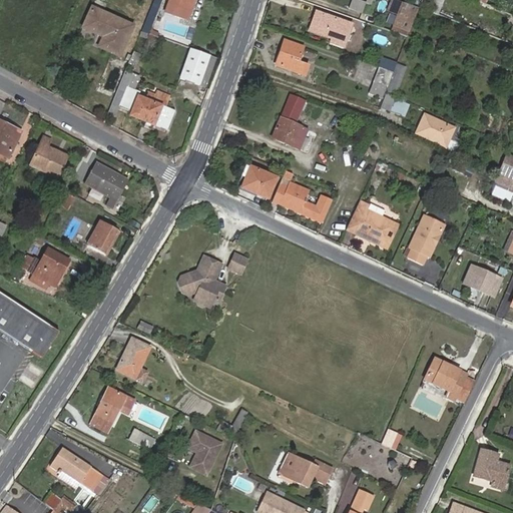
[(155,0),(143,30),(146,32),(148,28),(150,29),(160,1),(156,0),(155,0)]
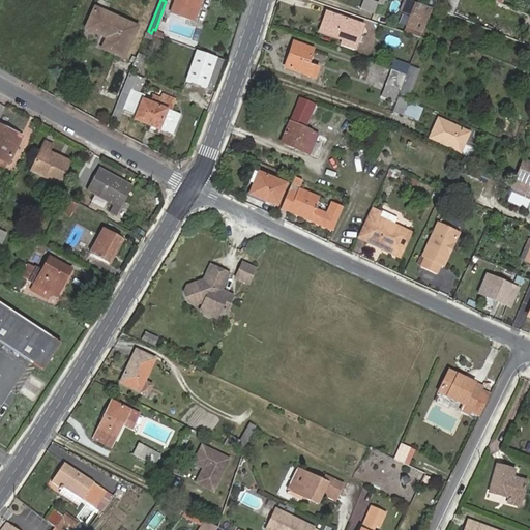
[(197,13),(201,0),(175,0),(174,5),(197,13)]
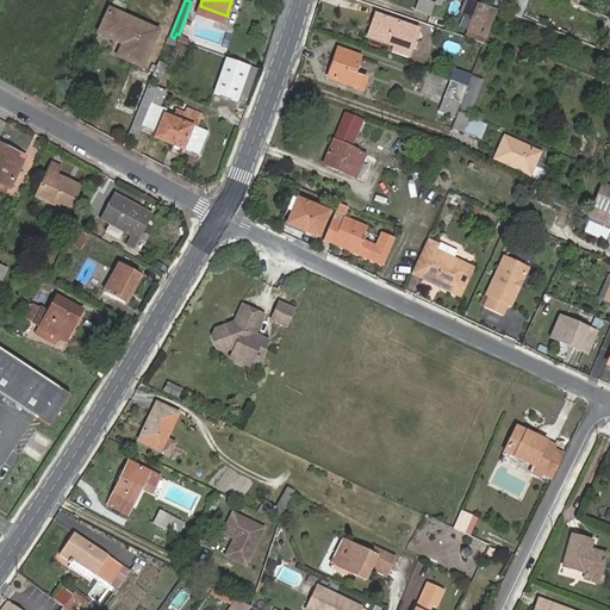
[(436,2),(428,0),(421,0),(418,11),(433,16),(436,2)]
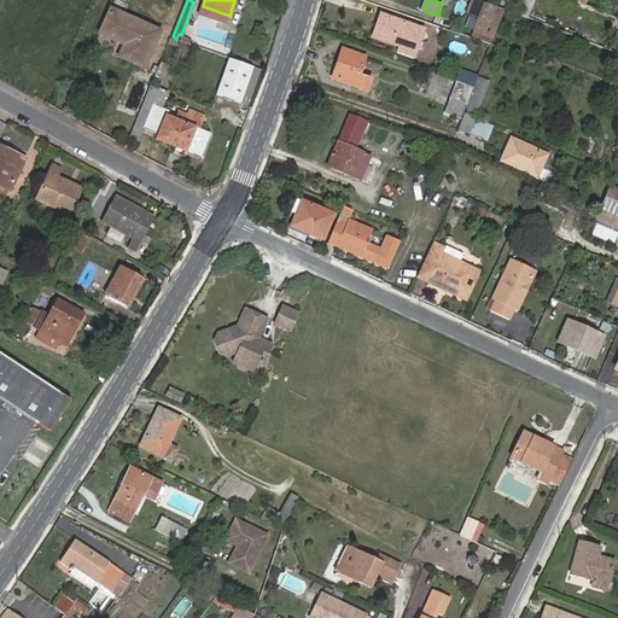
[(503,11),(506,7),(508,0),(499,0),(496,9),(503,11)]
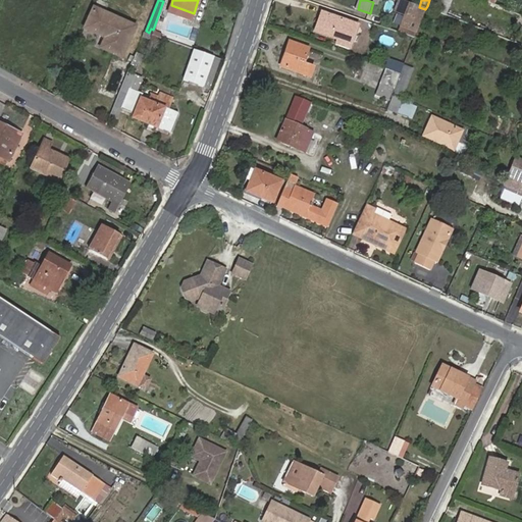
[(452,0),(429,0),(427,6),(447,14),(452,0)]
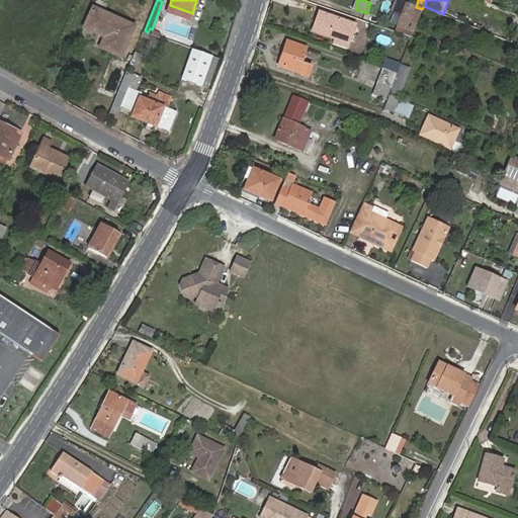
[(413,33),(415,28),(421,14),(414,11),(416,7),(398,1),(394,12),(403,16),(398,27),(413,33)]
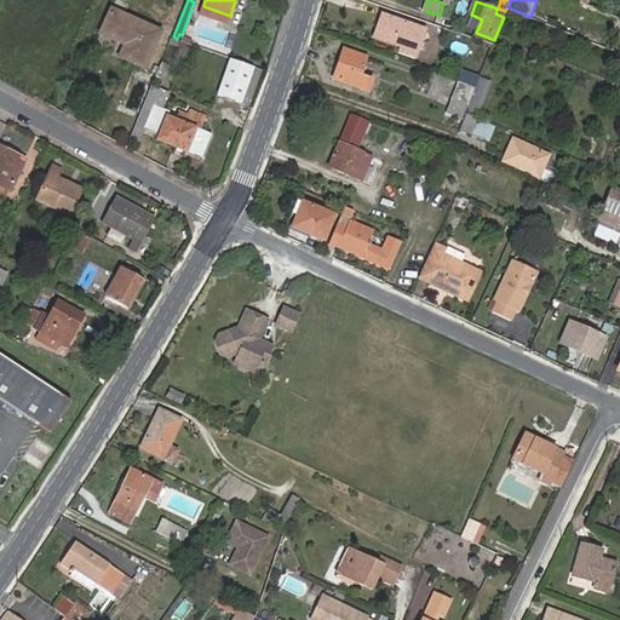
[(110,9),(101,34),(126,45),(121,57),(135,63),(150,24),(110,9)]
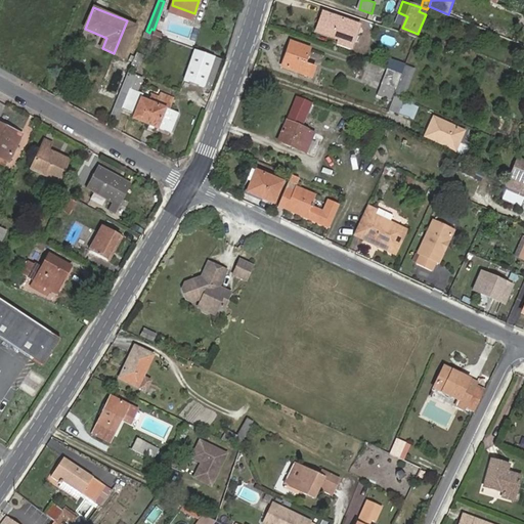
[(358,26),(322,13),(315,32),(338,40),(337,45),(350,50),(358,26)]
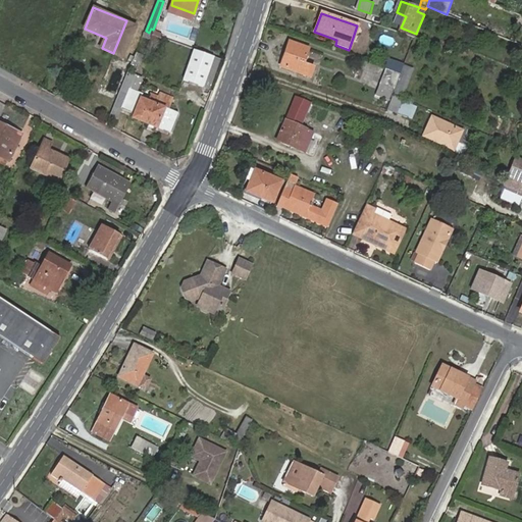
[(396,13),(390,27),(399,30),(403,16),(396,13)]
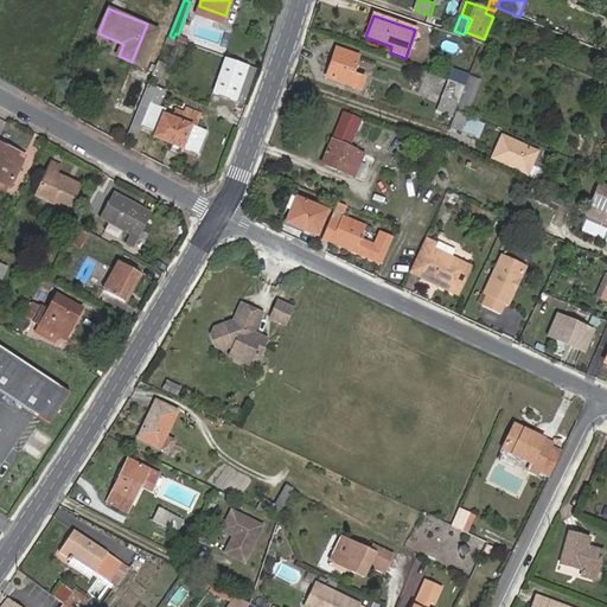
[(147,24),(132,62),(142,65),(158,27),(147,24)]
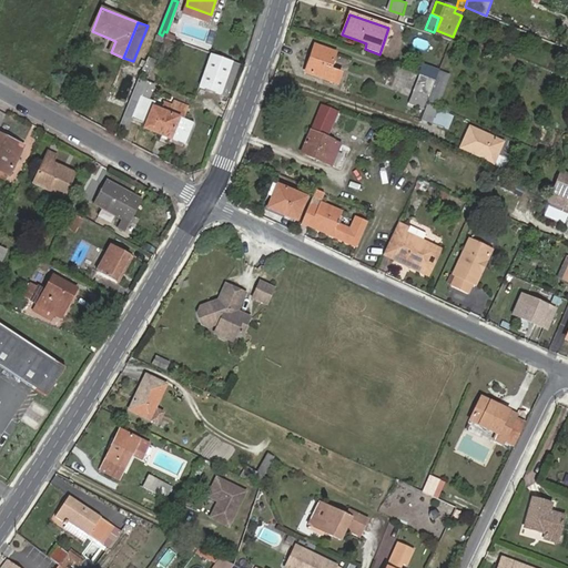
[(450,42),(453,37),(436,30),(433,36),(450,42)]
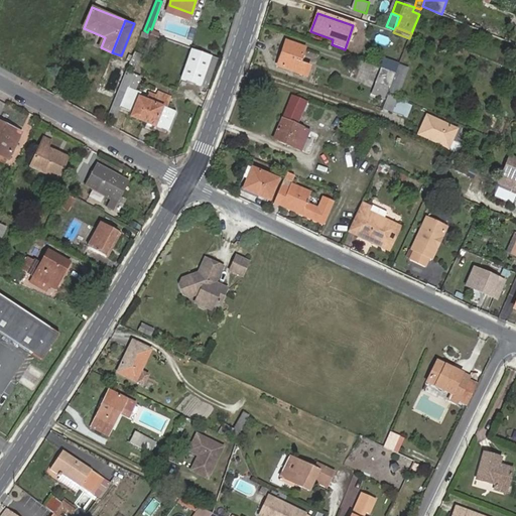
[(304,48),(285,41),(277,67),(305,76),(309,67),(299,62),(304,48)]
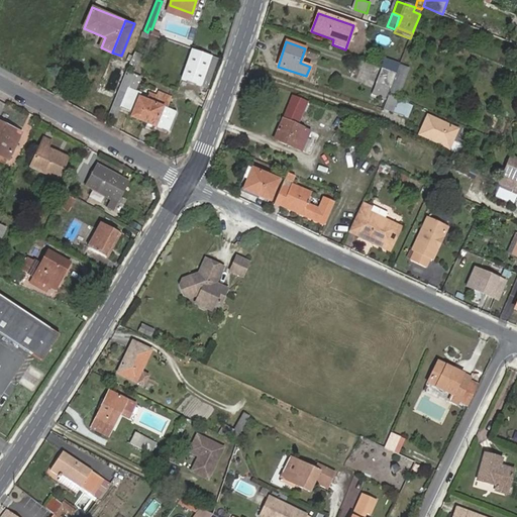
[(195,49),(193,49),(182,79),(184,80),(195,49)]
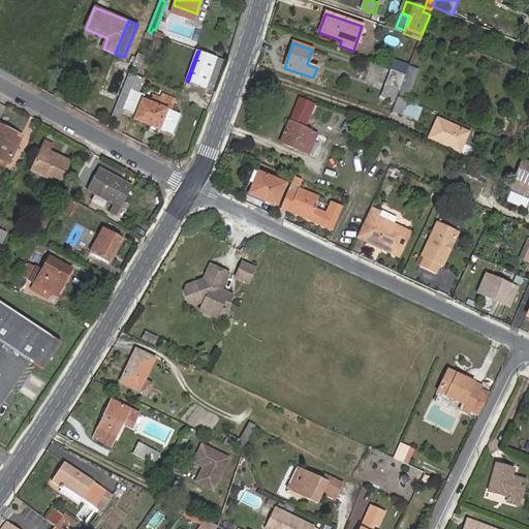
[(218,58),(199,51),(188,82),(205,89),(218,58)]
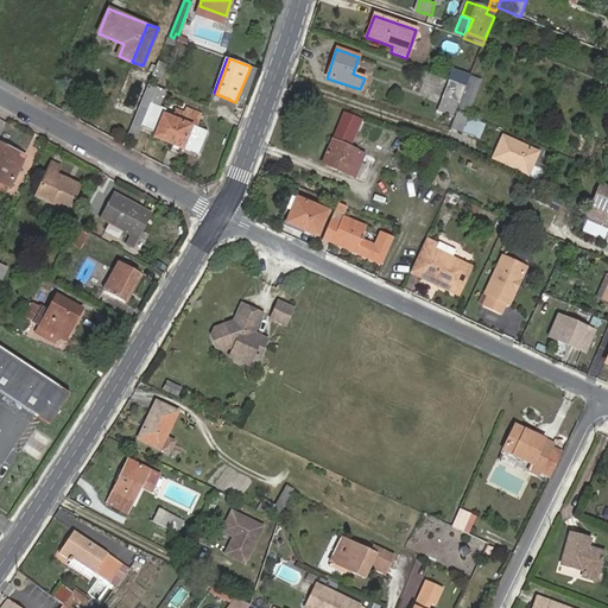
[(163,77),(168,63),(156,59),(151,74),(163,77)]
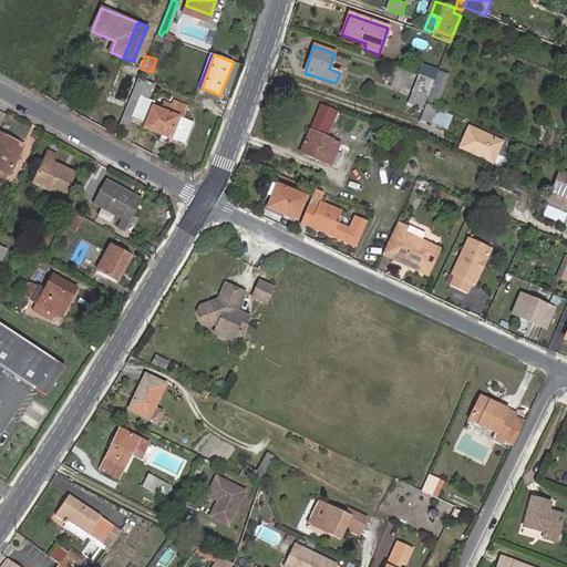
[(418,75),(434,81),(439,71),(422,64),(418,75)]
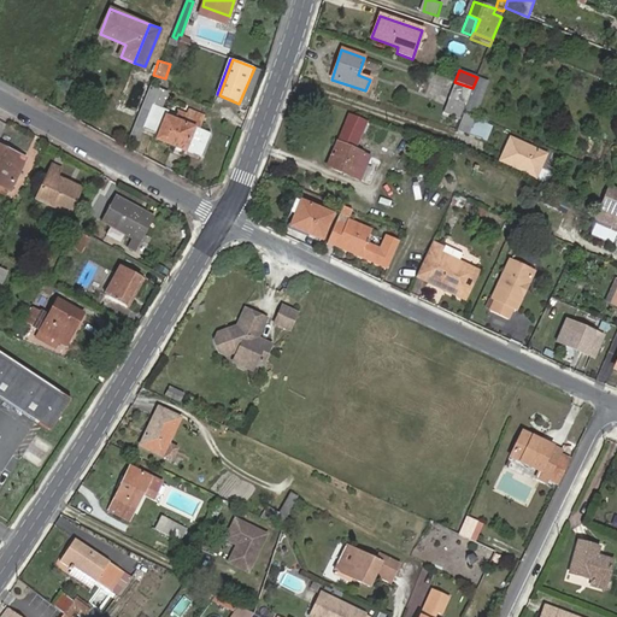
[(460,118),(463,111),(472,88),(454,82),(444,112),(460,118)]
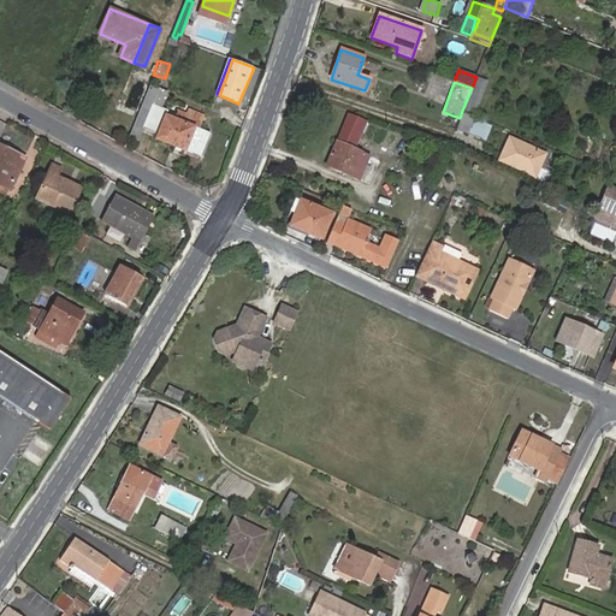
[(196,155),(206,131),(197,128),(175,119),(167,117),(169,112),(153,106),(144,129),(159,135),(158,140),(196,155)]
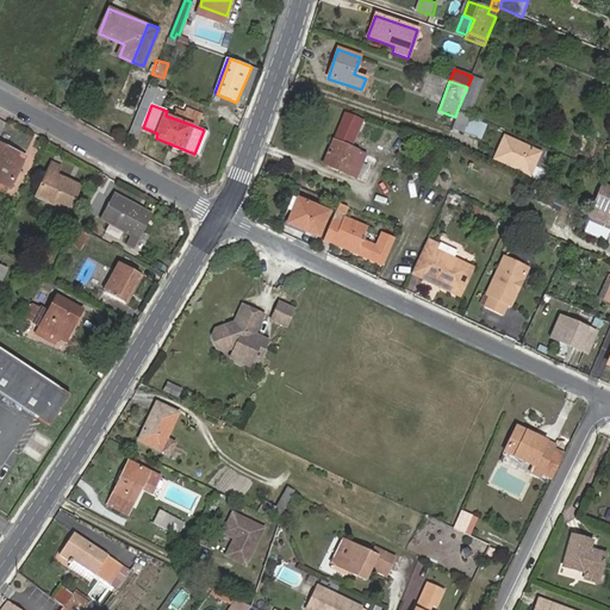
[(173,118),(195,126),(200,114),(186,109),(184,113),(176,110),(173,118)]
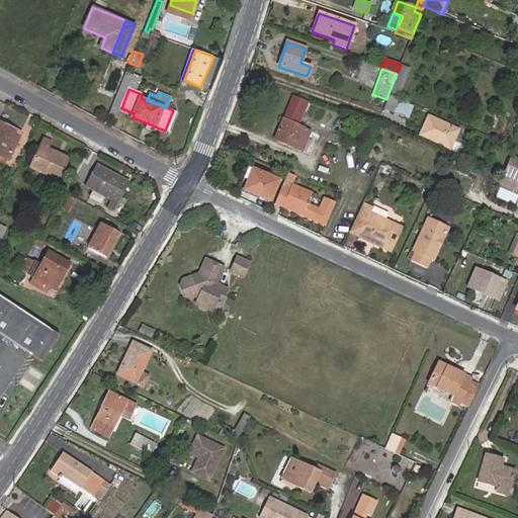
[(308,101),(292,95),(284,114),(300,120),(308,101)]
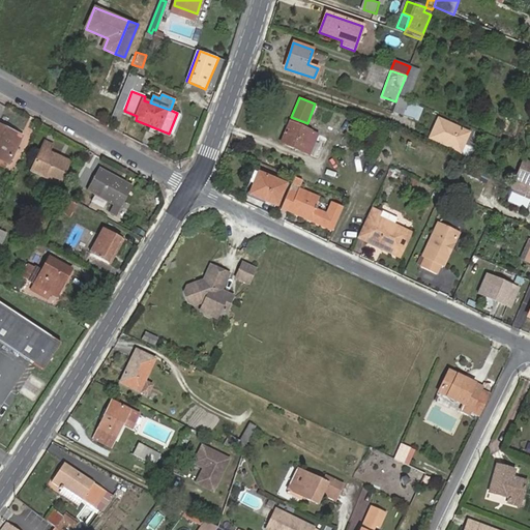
[(409,113),(414,102),(401,97),(395,108),(409,113)]
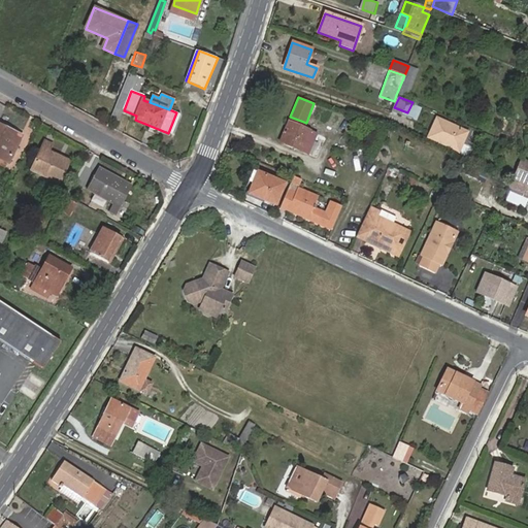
[(178,113),(176,112),(168,133),(170,134),(178,113)]
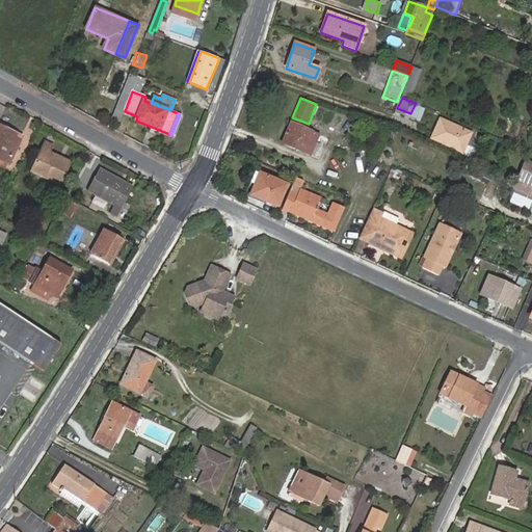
[(471,133),(441,120),(432,138),(462,152),(471,133)]
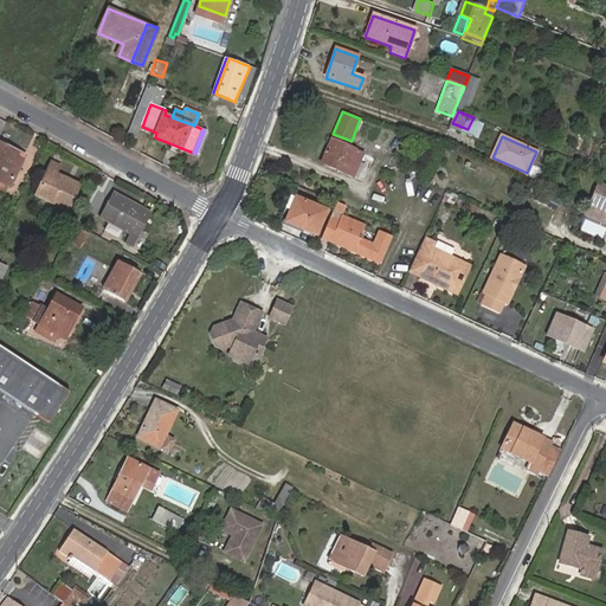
[(362,153),(330,141),(322,162),(354,175),(362,153)]
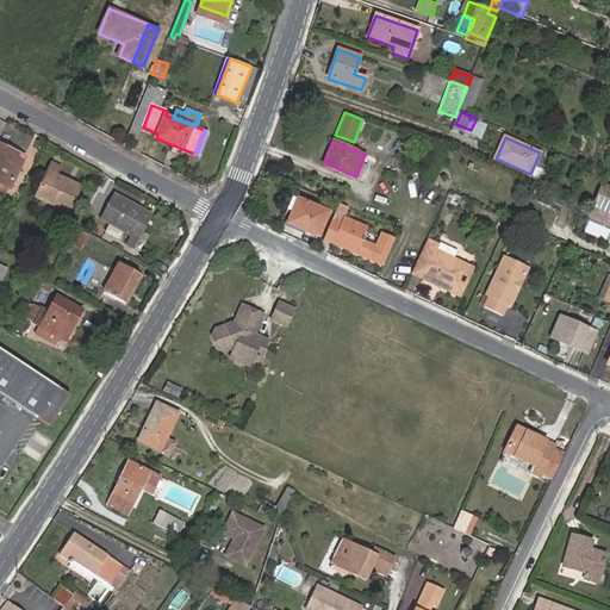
[(0,184),(10,188),(24,157),(0,145),(0,184)]
